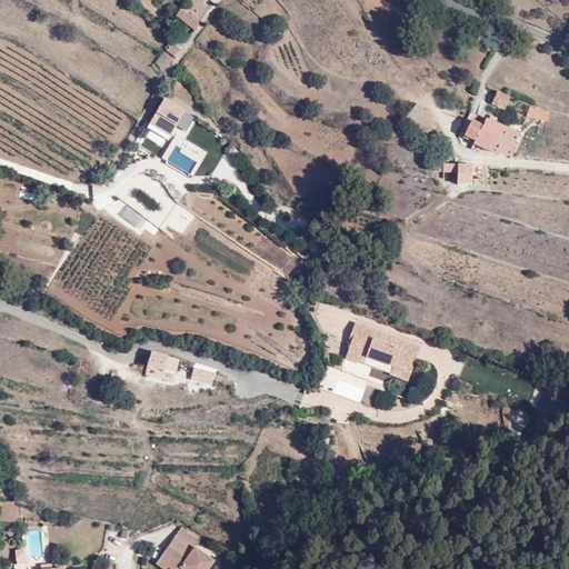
[(202,19),(185,7),(178,17),(196,30),(202,19)]
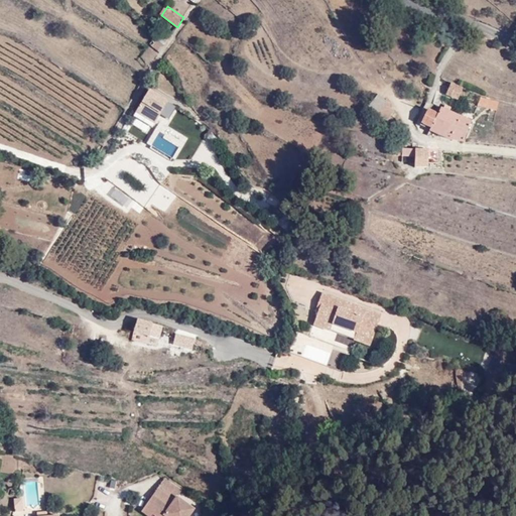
[(161,44),(151,33),(145,39),(156,50),(161,44)]
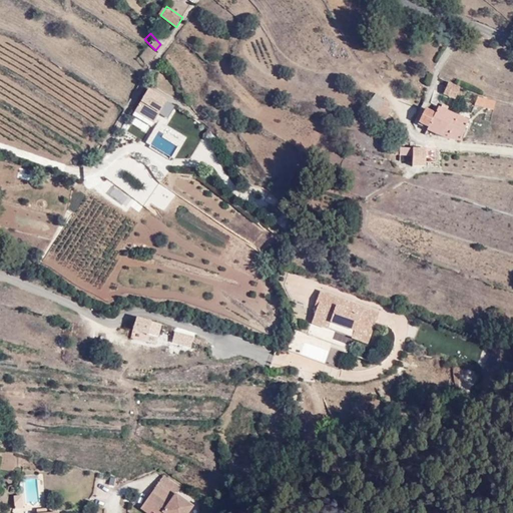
[(460,87),(448,84),(445,94),(457,98),(460,87)]
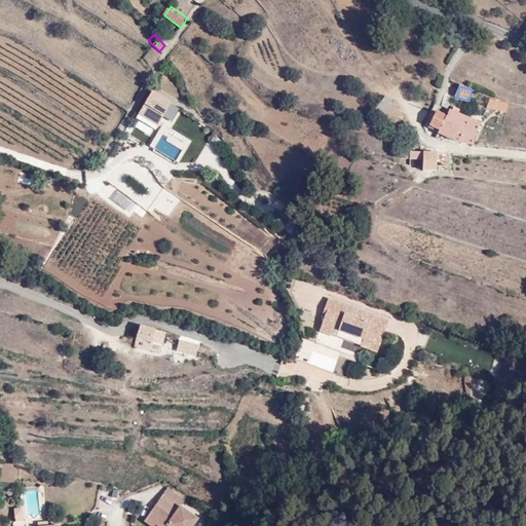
[(152,90),(139,111),(158,126),(173,102),(152,90)]
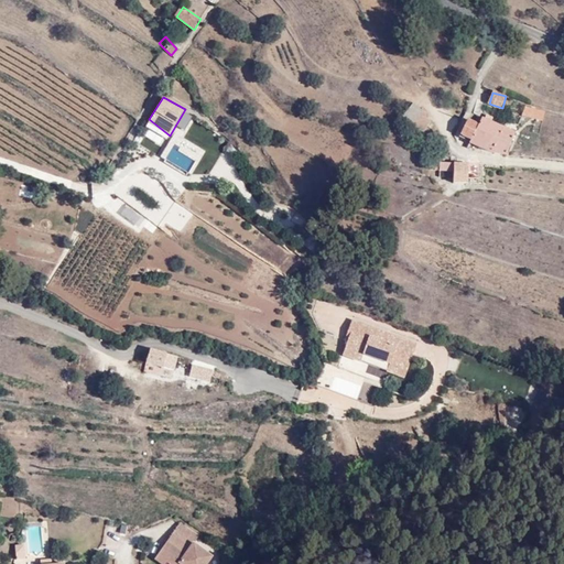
[(541,118),(544,107),(525,102),(522,112),(541,118)]
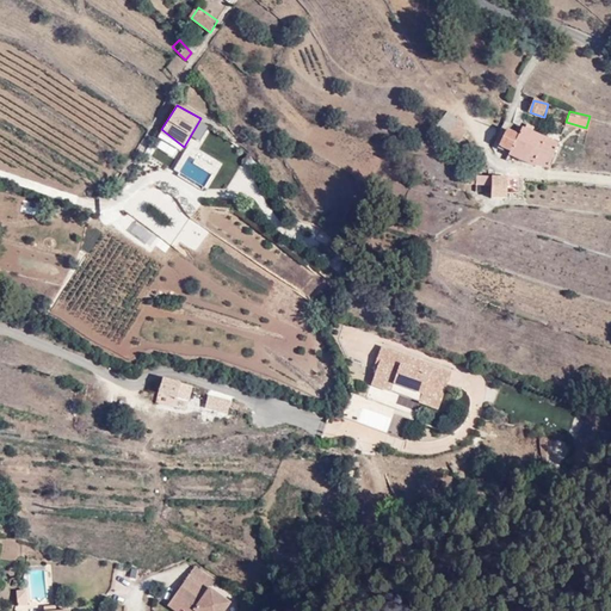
[(469,125),(450,113),(444,121),(437,129),(458,144),(468,133),(466,130),(469,125)]
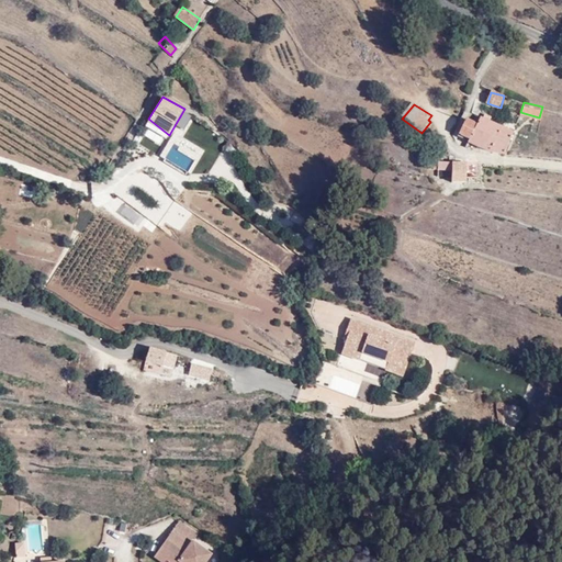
[(482,119),(475,115),(473,122),(468,121),(460,135),(471,141),(470,143),(490,152),(492,148),(506,153),(515,132),(490,121),(491,117),(484,114),(482,119)]
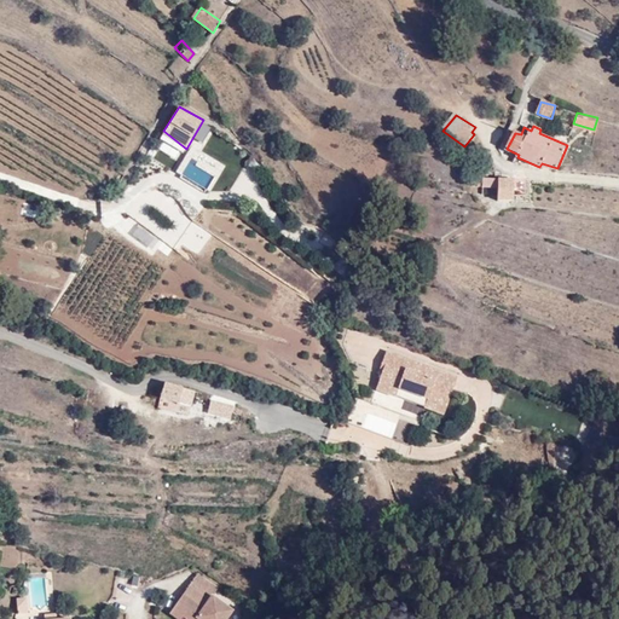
[(186,149),(163,131),(158,139),(183,154),(186,149)]
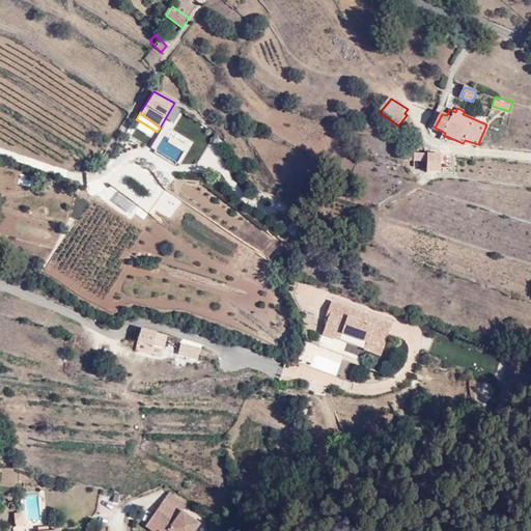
[(108,146),(114,137),(105,131),(99,141),(108,146)]
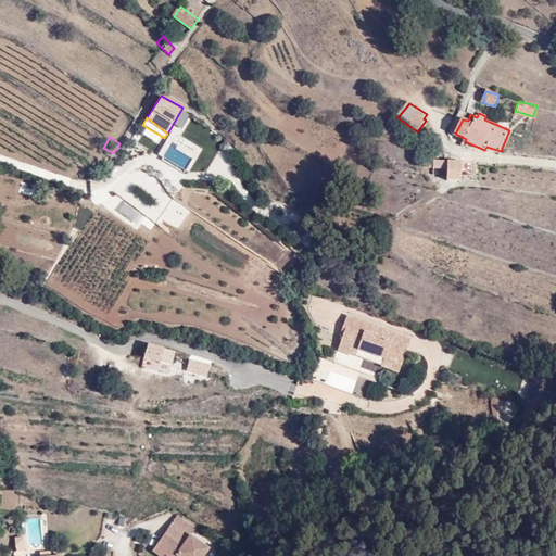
[(462,174),(460,162),(429,160),(430,167),(447,168),(449,180),(462,180),(462,174)]
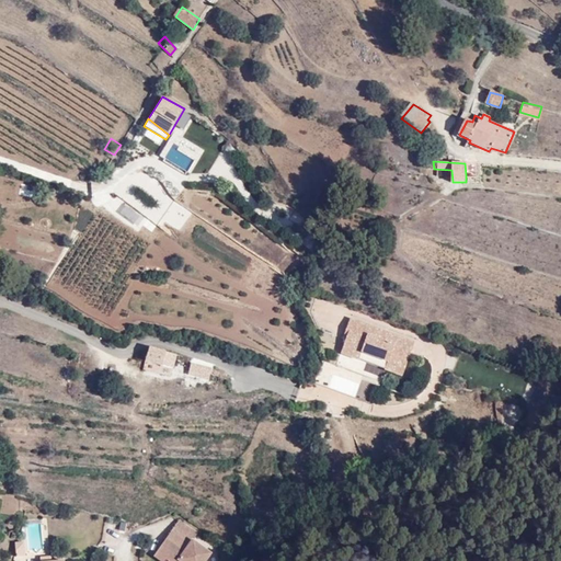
[(478,163),(465,163),(466,175),(478,175),(478,163)]
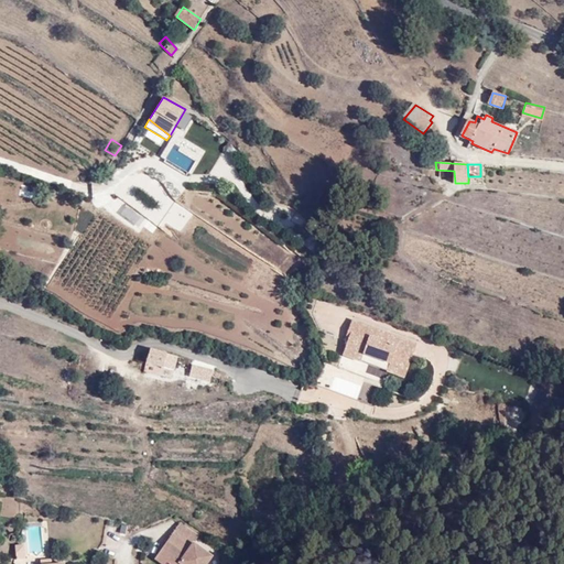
[(318,300),(314,313),(329,317),(334,304),(318,300)]
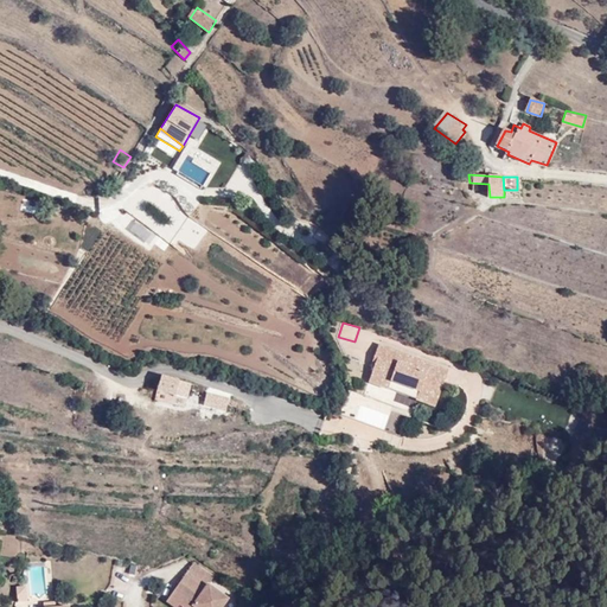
[(448,369),(378,345),(370,368),(372,369),(368,383),(388,390),(388,388),(415,398),(414,402),(435,409),(448,369)]
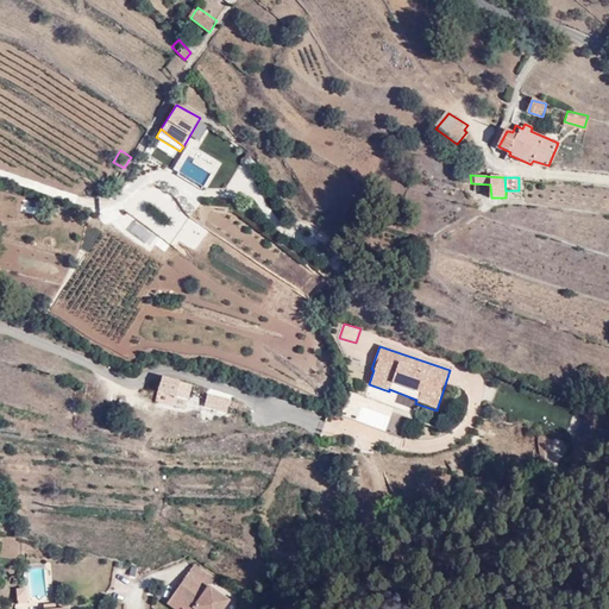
[(194,384),(177,381),(177,378),(161,375),(155,391),(162,393),(159,403),(170,406),(170,405),(173,396),(190,400),(194,384)]
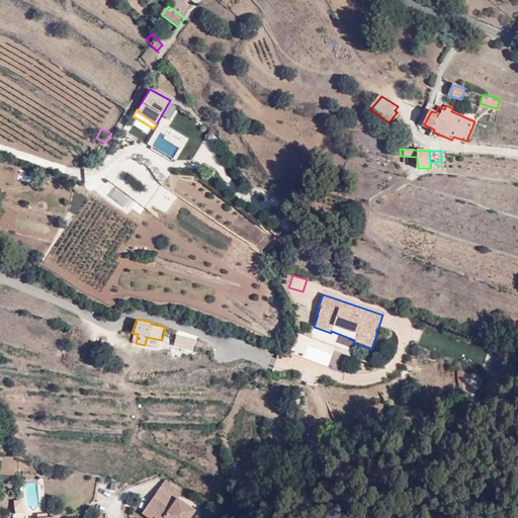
[(160,347),(162,340),(147,337),(145,344),(160,347)]
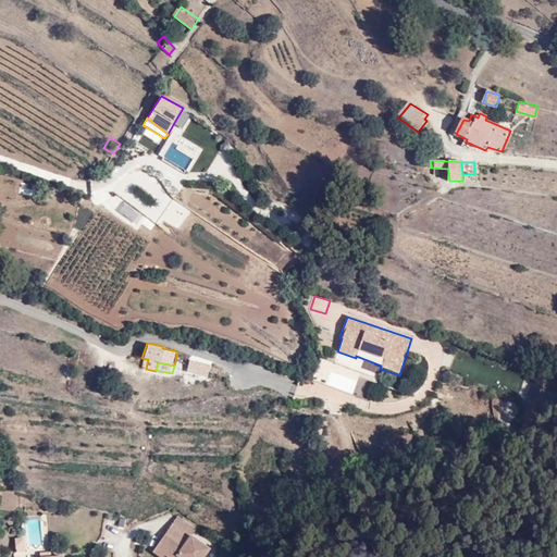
[(199,373),(200,364),(194,362),(189,370),(199,373)]
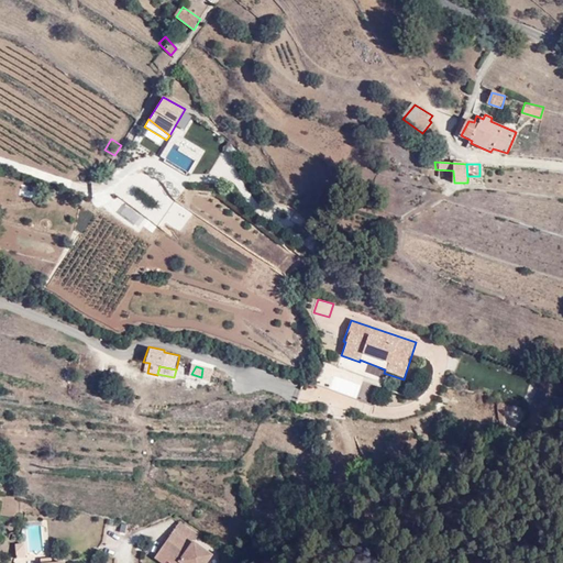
[(212,373),(202,368),(201,377),(209,381),(212,373)]
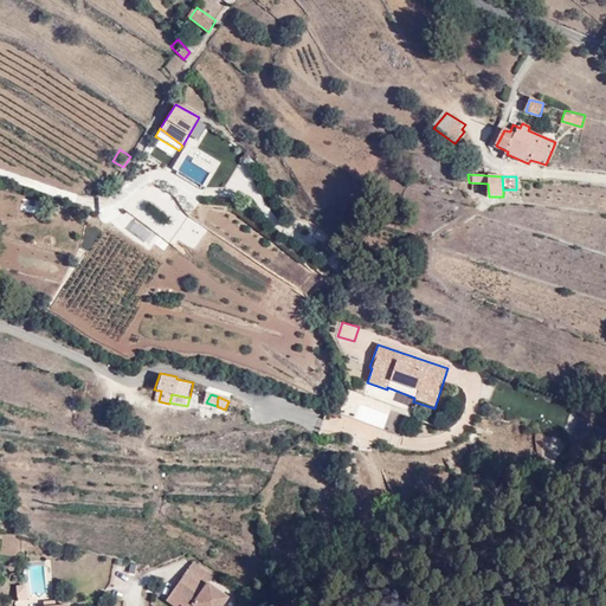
[(229,401),(225,410),(237,414),(240,406),(229,401)]
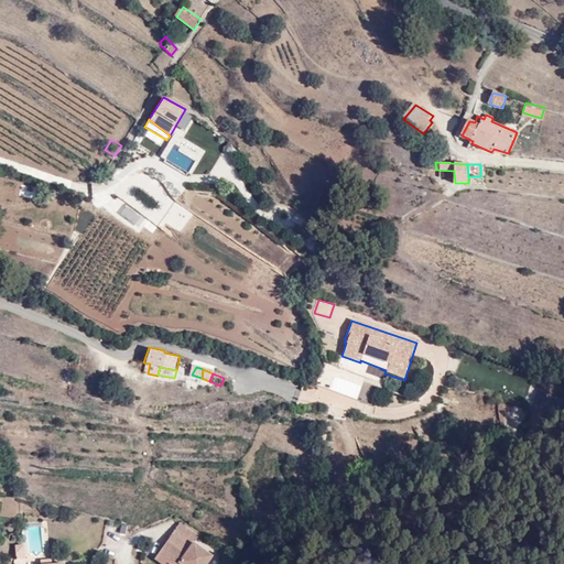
[(180,520),(152,559),(156,554),(164,562),(165,561),(170,563),(205,563),(210,556),(192,542),(197,533),(180,520)]
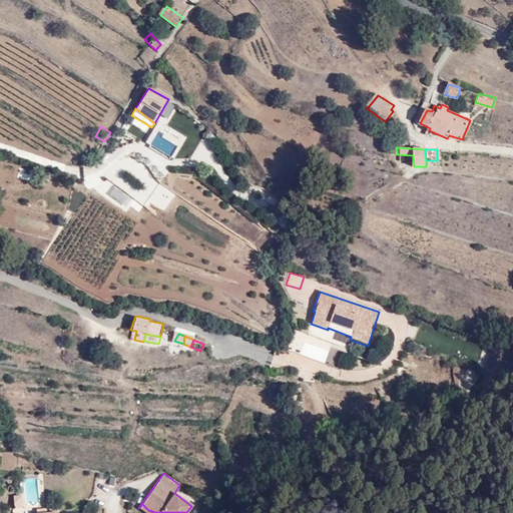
[(23,509),(22,496),(13,496),(13,509),(23,509)]
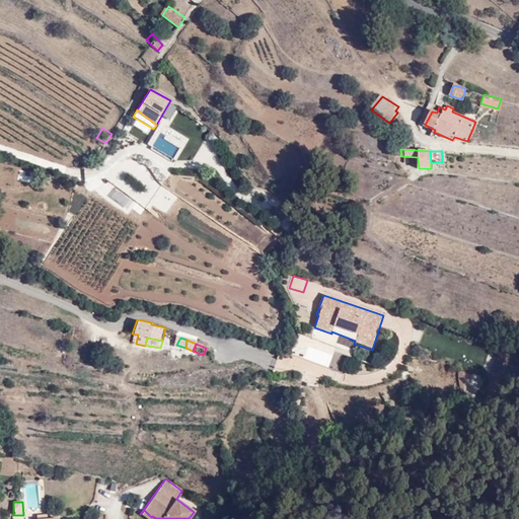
[(145,518),(153,518),(154,518),(151,517),(144,510),(140,514),(140,515),(145,518)]
